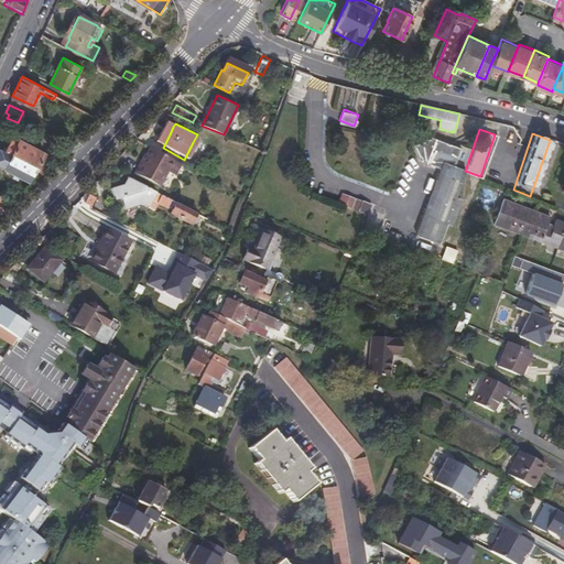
[(44,171),(50,164),(49,164),(52,155),(20,139),(20,140),(14,138),(7,151),(44,171)]
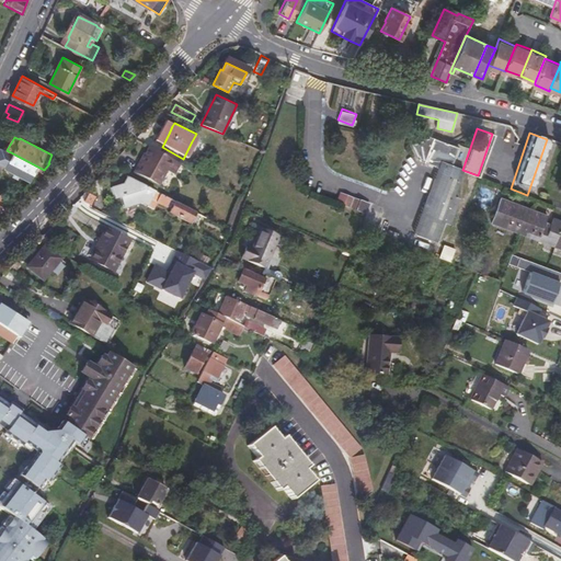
[(457,148),(432,138),(423,163),(436,168),(414,233),(436,242),(444,221),(449,222),(458,197),(451,196),(461,169),(450,165),(457,148)]
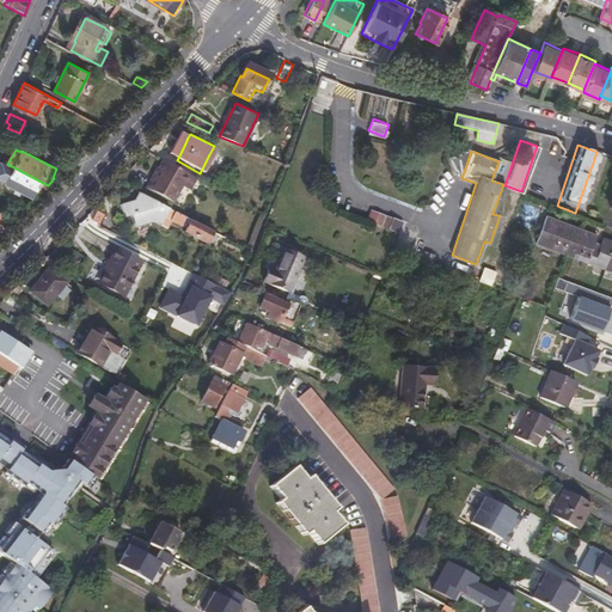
[(216,158),(209,154),(200,173),(207,177),(216,158)]
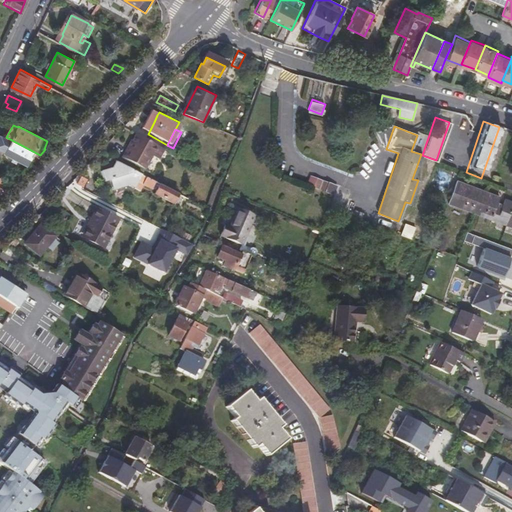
[(159,159),(164,150),(157,146),(157,145),(135,133),(129,146),(127,145),(122,156),(145,168),(152,155),(159,159)]
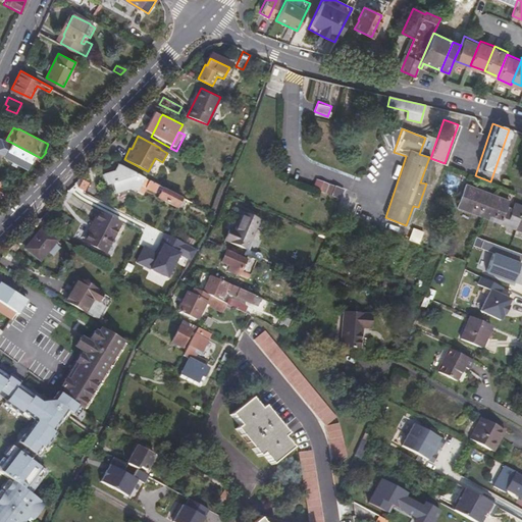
[(37,163),(41,158),(6,140),(1,149),(8,153),(6,155),(30,167),(35,160),(37,163)]
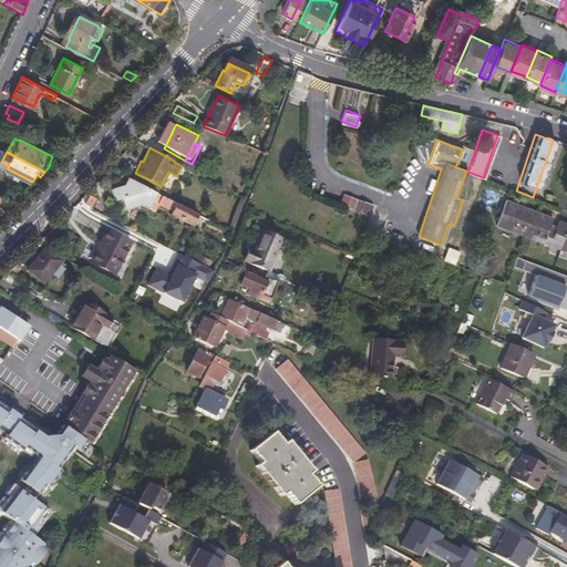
[(156,193),(129,177),(123,186),(111,189),(114,199),(119,198),(123,209),(143,204),(148,207),(156,193)]
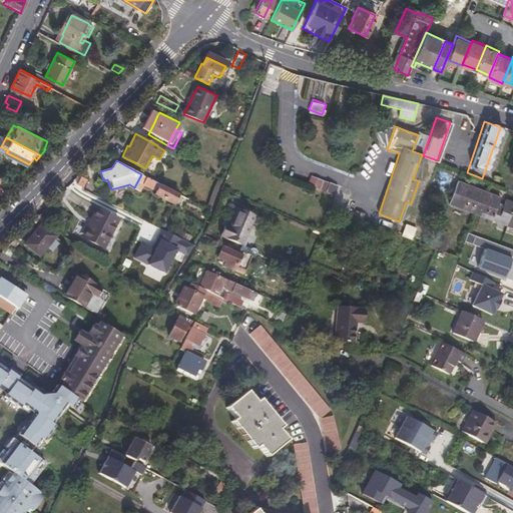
[(88,179),(80,175),(76,184),(84,187),(88,179)]
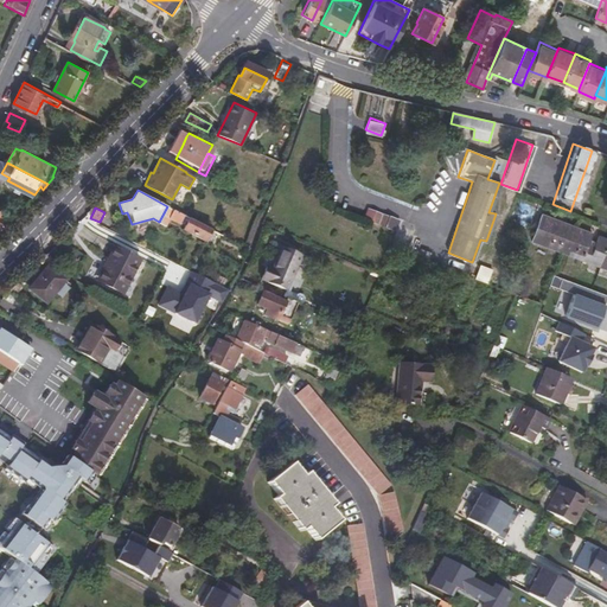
[(160,223),(166,225),(170,219),(179,225),(185,216),(170,208),(160,223)]
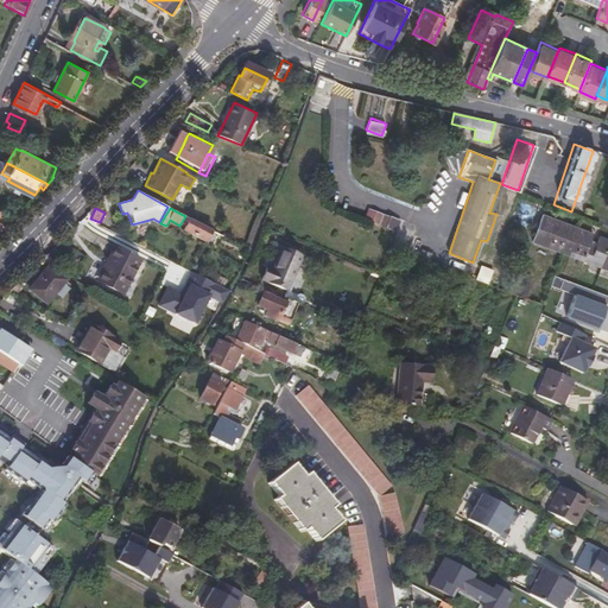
[(399,222),(369,210),(366,219),(396,230),(399,222)]
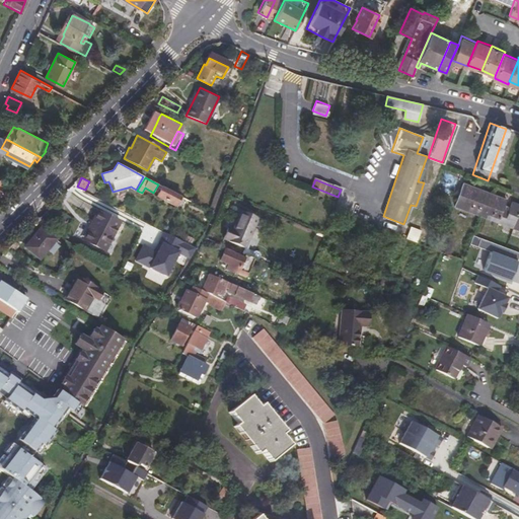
[(502,210),(503,207),(505,202),(463,186),(455,208),(518,231),(518,206),(511,204),(509,209),(508,213),(502,210)]
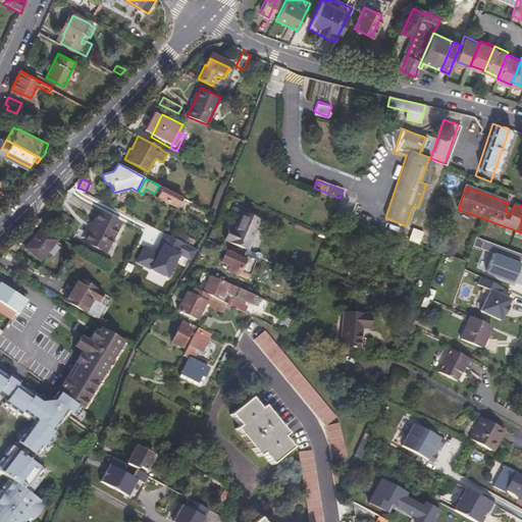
[(177,208),(183,198),(164,188),(158,198),(177,208)]
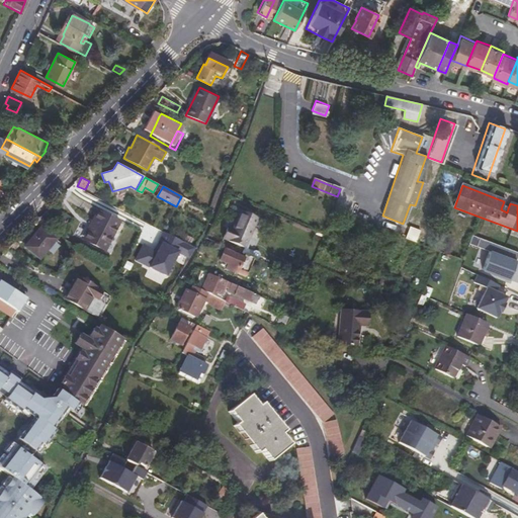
[(104,251),(110,240),(120,222),(98,209),(91,224),(93,225),(85,240),(104,251)]
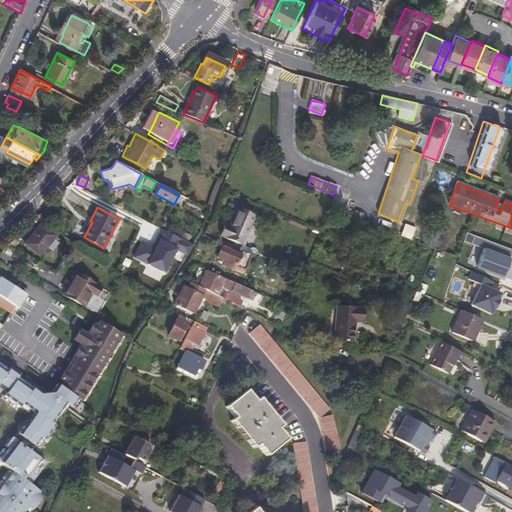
[(252,215),(236,209),(228,227),(224,225),(219,236),(240,244),(252,215)]
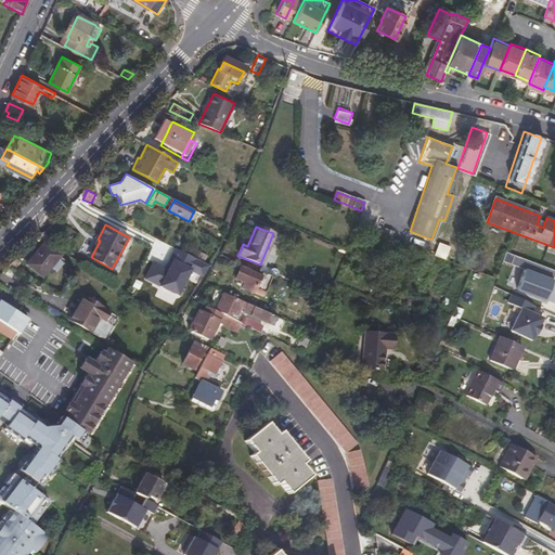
[(153,261),(144,278),(178,295),(191,271),(202,276),(208,266),(176,248),(170,258),(172,260),(168,269),(153,261)]
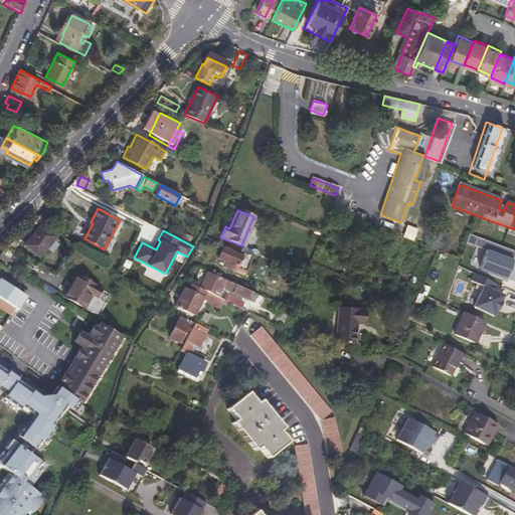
[(54,240),(38,233),(29,251),(45,260),(54,240)]
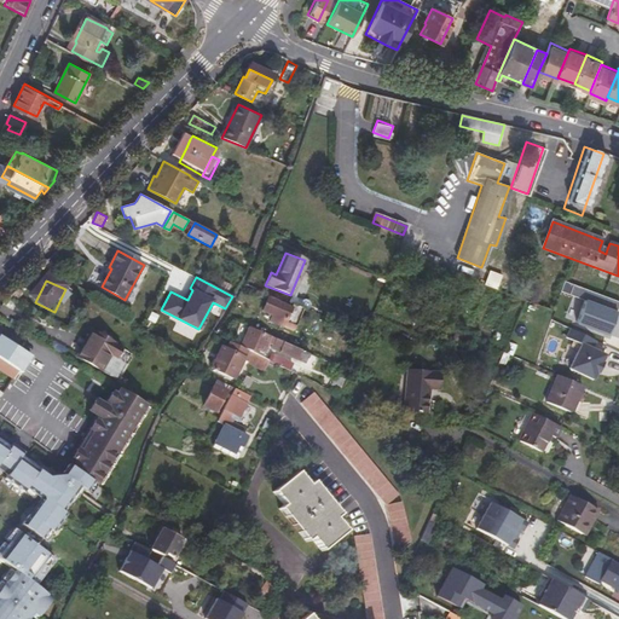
[(227,293),(232,285),(223,281),(219,289),(227,293)]
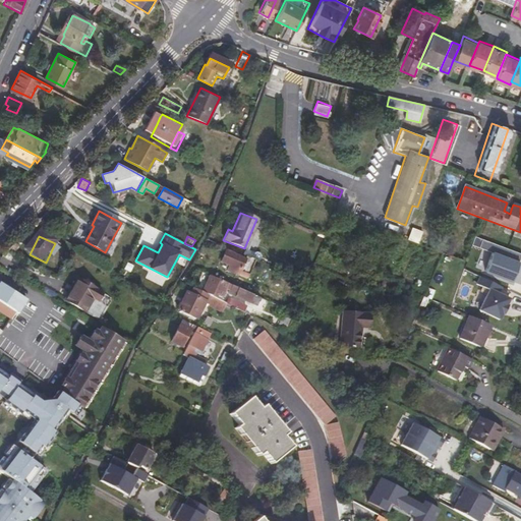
[(117,244),(111,241),(105,252),(110,254),(117,244)]
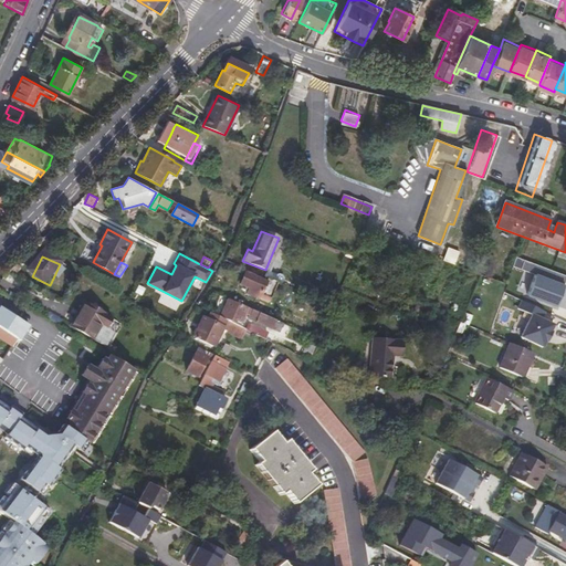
[(527,294),(533,272),(524,270),(519,291),(527,294)]
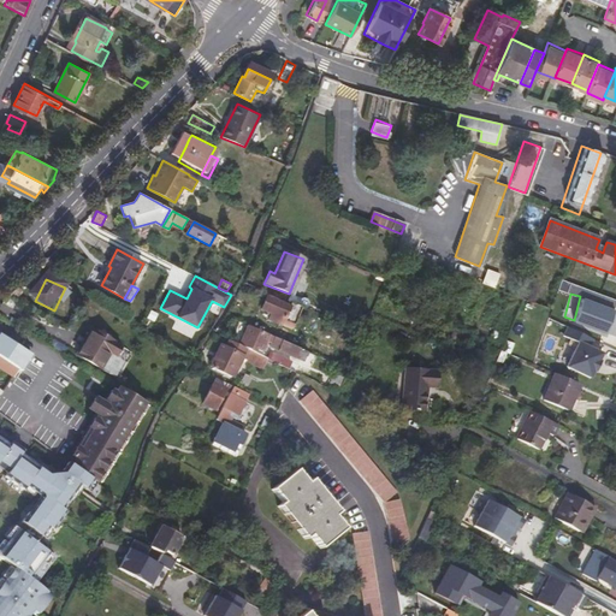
[(615,308),(584,296),(575,319),(606,331),(615,308)]
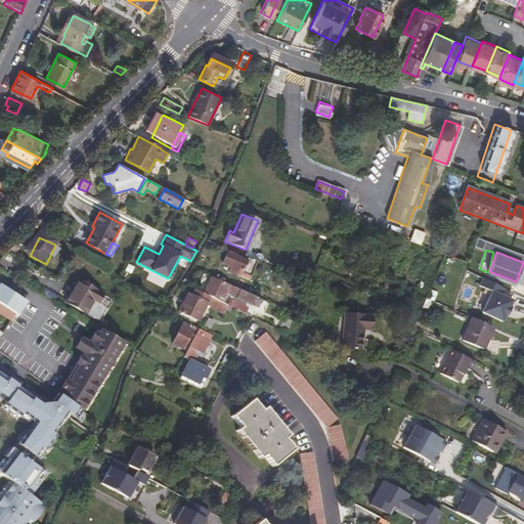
[(250,279),(257,261),(247,257),(246,260),(226,253),(222,264),(230,267),(229,271),(250,279)]
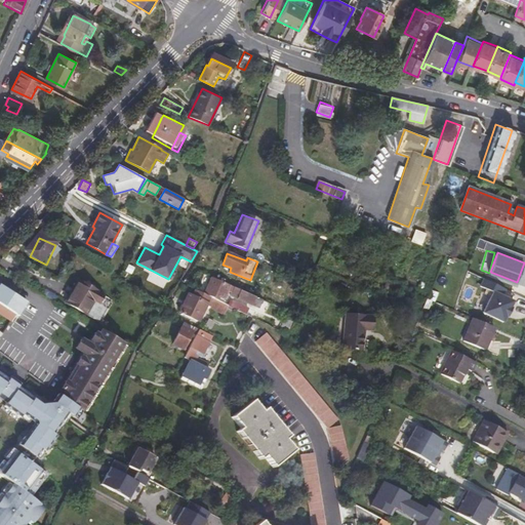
[(208,293),(207,295),(225,304),(226,301),(221,299),(226,290),(231,292),(229,295),(256,307),(259,299),(210,278),(204,291),(208,293)]
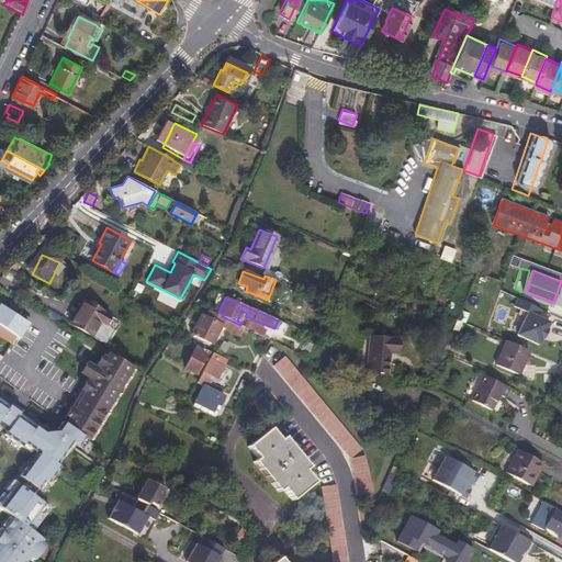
[(540,310),(518,299),(514,306),(527,313),(517,335),(539,345),(541,338),(543,339),(548,329),(547,329),(549,323),(537,316),(540,310)]
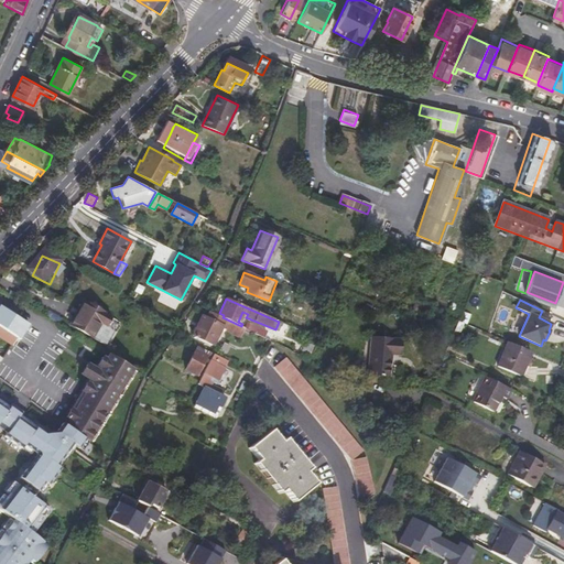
[(72,320),(94,332),(97,328),(101,332),(109,318),(84,301),(72,320)]
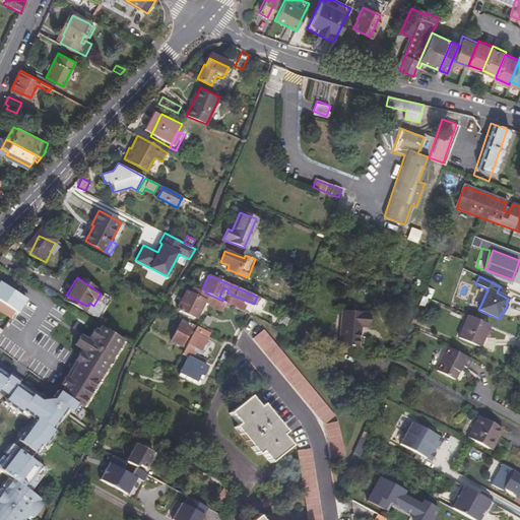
[(0,283),(0,302),(6,307),(13,297),(22,304),(25,301),(0,283)]
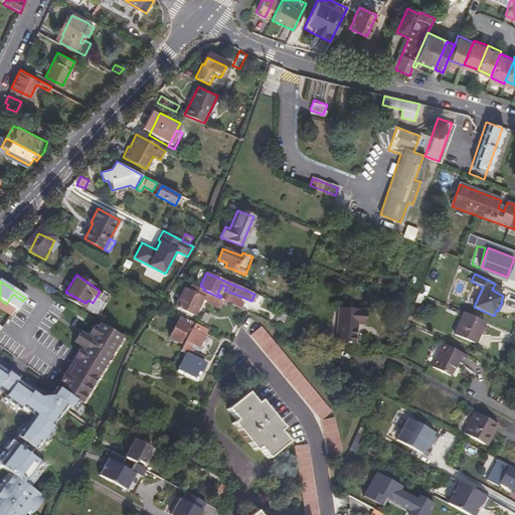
[(224,300),(223,300),(220,298),(203,290),(199,288),(195,295),(184,291),(177,307),(193,314),(201,298),(208,301),(207,303),(220,309),(224,300)]
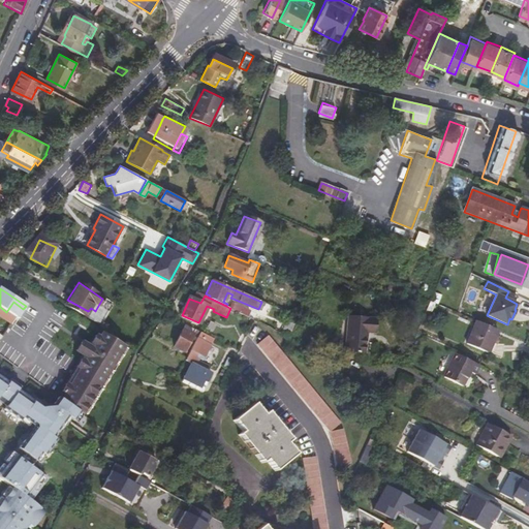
[(85,316),(88,311),(67,300),(65,303),(85,316)]
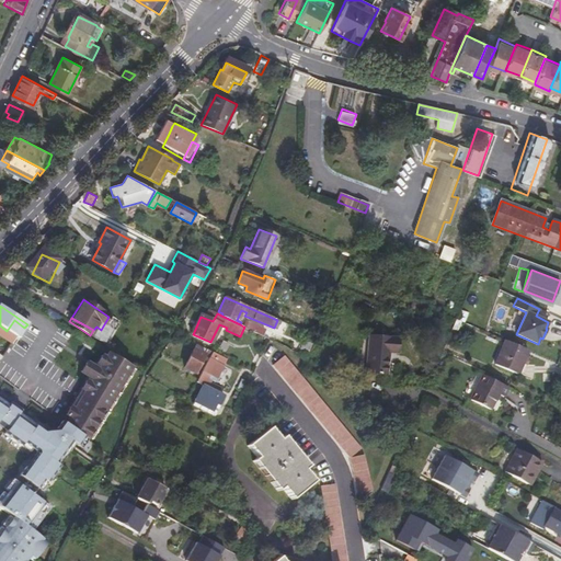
[(18,338),(24,328),(14,320),(7,331),(15,336),(18,338)]
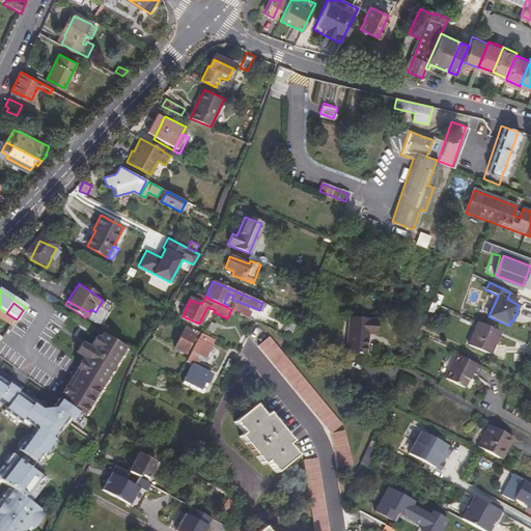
[(238,312),(239,313),(242,308),(232,304),(230,309),(231,309),(238,312)]
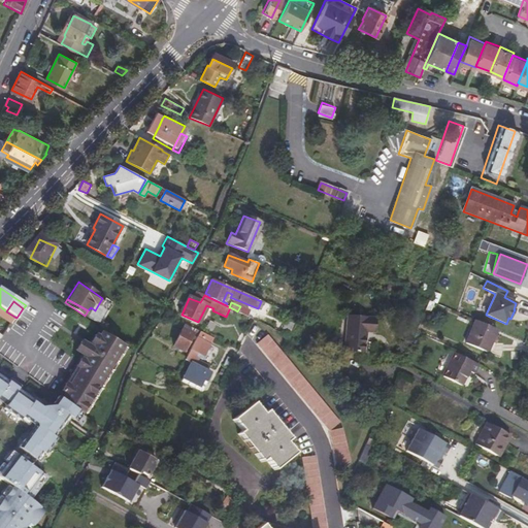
[(281,331),(288,335),(296,316),(286,310),(284,316),(288,318),(285,324),(284,324),(281,331)]
